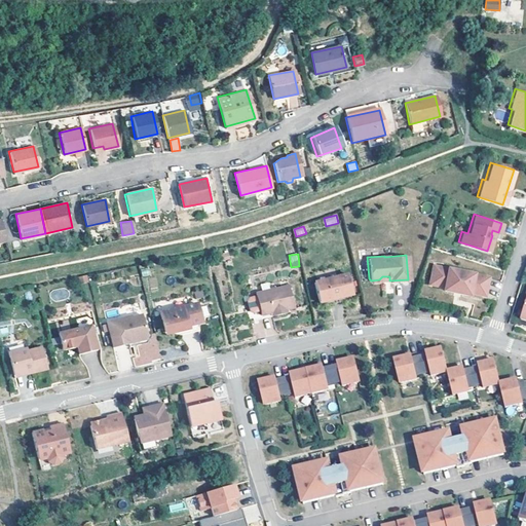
[(439,265),(431,264),(427,282),(435,284),(439,265)]
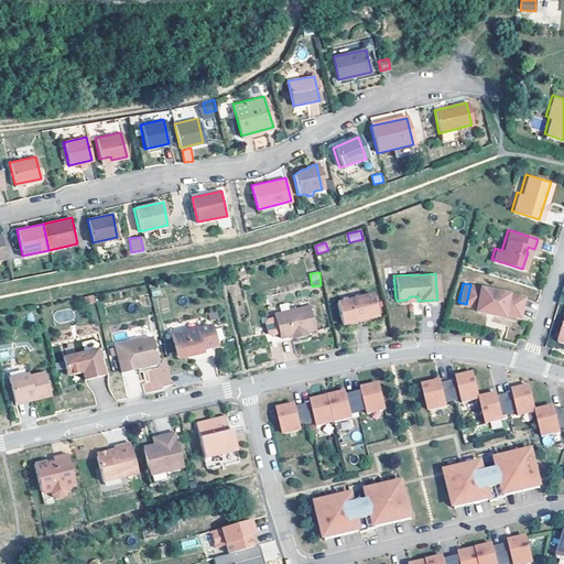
[(521,295),(470,284),(466,304),(475,305),(474,310),(500,314),(501,311),(518,315),(521,295)]
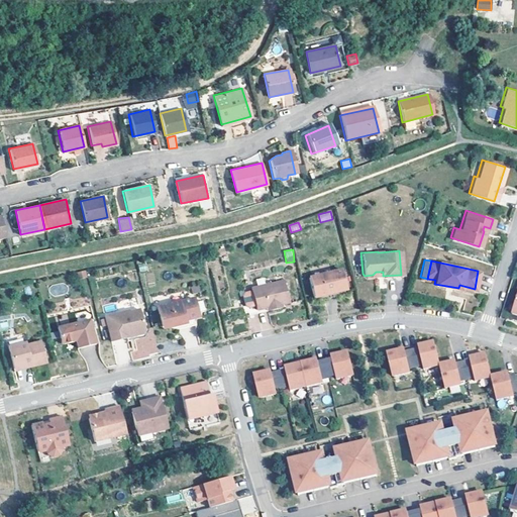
[(148,270),(145,262),(137,264),(139,273),(148,270)]
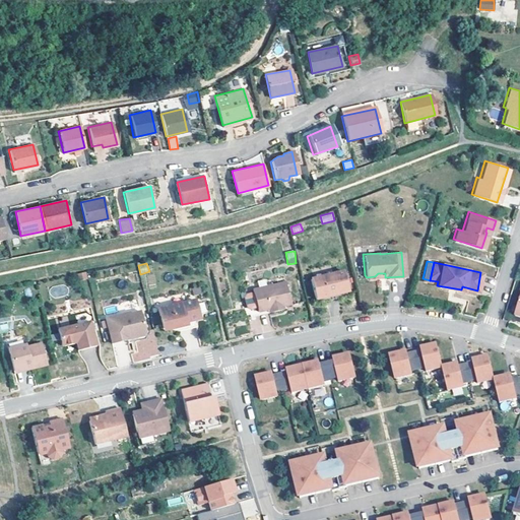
[(340,269),(308,277),(312,298),(345,289),(340,269)]
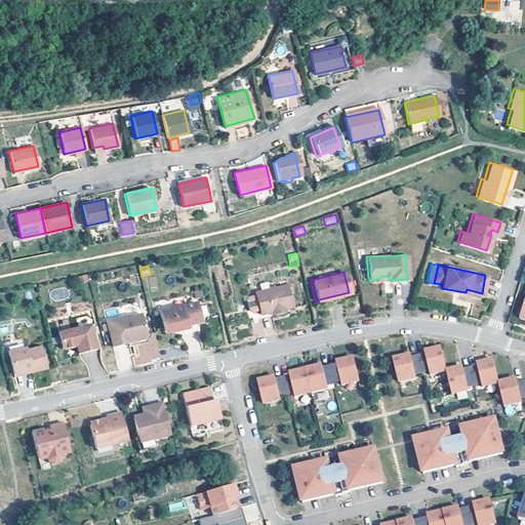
[(271,286),(240,293),(245,316),(288,306),(284,285),(271,288),(271,286)]
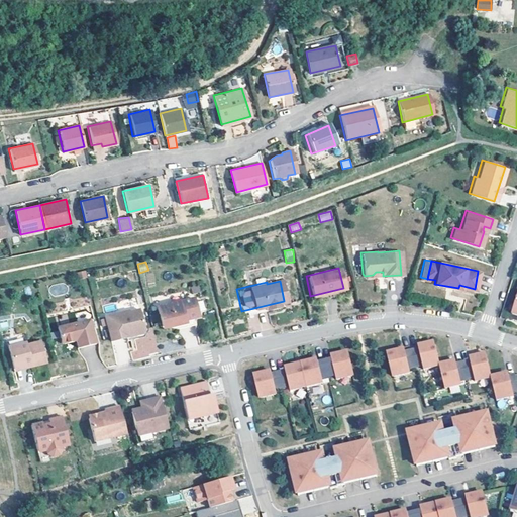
[(190,296),(153,305),(158,323),(172,320),(173,323),(182,321),(181,318),(190,315),(195,314),(190,296)]
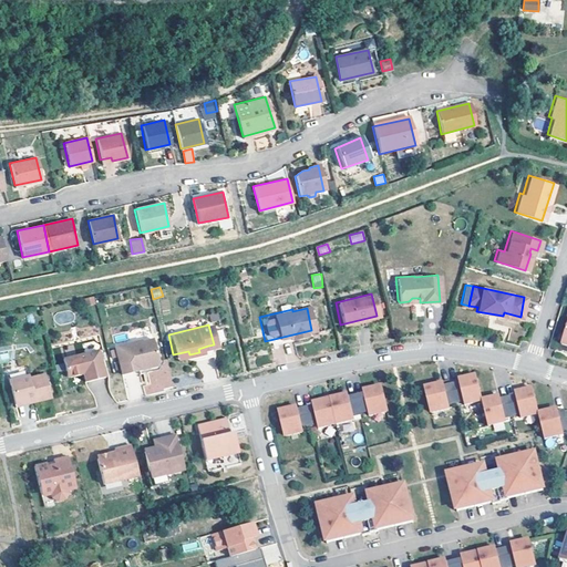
[(151,363),(153,359),(147,337),(137,339),(136,337),(111,343),(117,371),(134,368),(135,371),(145,369),(145,364),(151,363)]
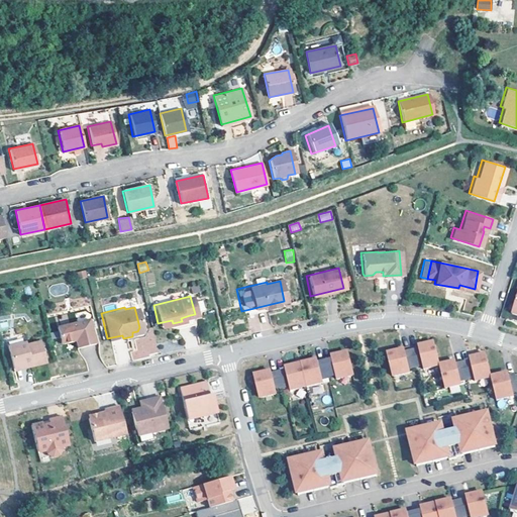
[(182,321),(173,323),(173,327),(192,323),(190,315),(181,318),(182,321)]
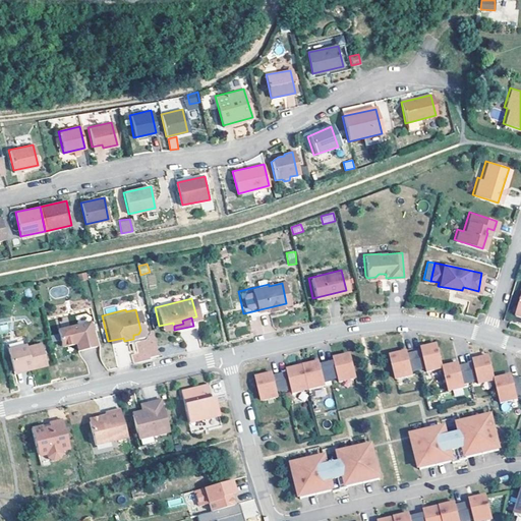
[(87,320),(54,327),(58,345),(72,341),(74,349),(93,344),(87,320)]
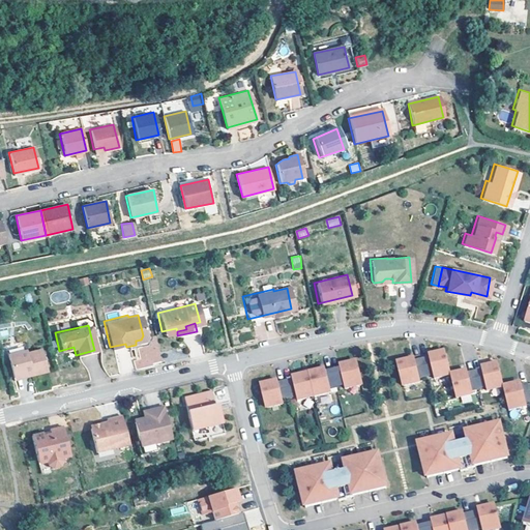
[(135,359),(135,365),(155,364),(153,346),(138,347),(139,359),(135,359)]
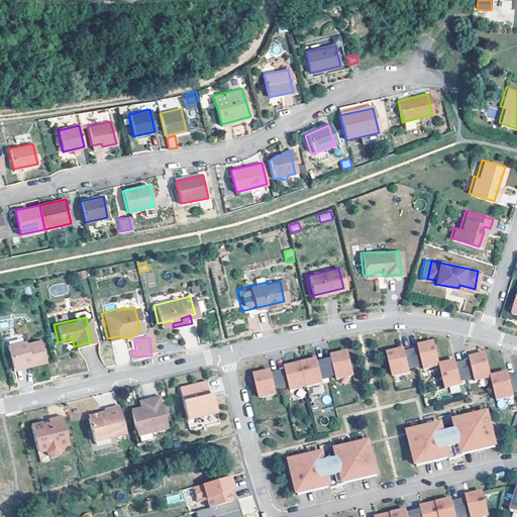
[(21,340),(3,344),(9,367),(26,363),(27,365),(41,362),(36,339),(22,342),(21,340)]
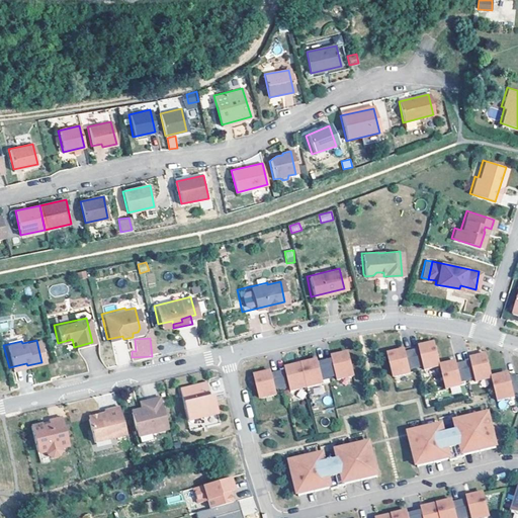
[(403,348),(386,352),(392,375),(409,371),(408,367),(421,364),(422,367),(438,363),(433,341),(416,345),(417,347),(403,350),(403,348)]
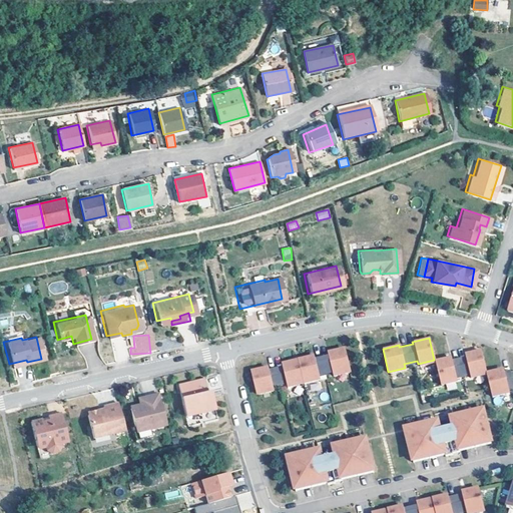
[(266,366),(248,370),(254,393),(271,389),(270,386),(284,383),(285,386),(301,382),(317,378),(316,375),(330,371),(331,375),(347,371),(342,348),(325,352),(326,354),(312,358),(312,355),(295,359),(279,363),(280,365),(266,369),(266,366)]
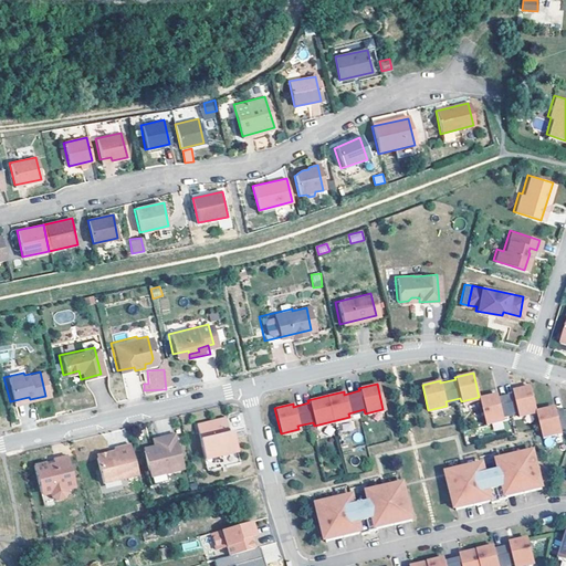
[(496,392),(479,397),(485,423),(503,419),(502,415),(513,411),(514,416),(535,410),(530,385),(507,390),(509,394),(498,396),(496,392)]
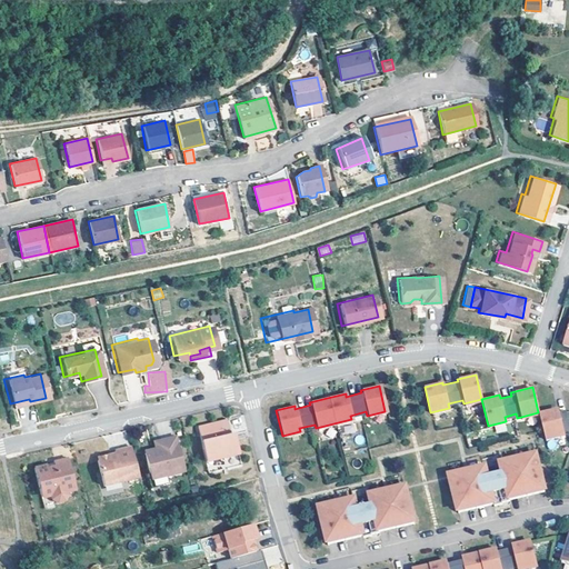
[(556,408),(538,412),(545,438),(562,433),(561,430),(568,427),(565,409),(557,411),(556,408)]
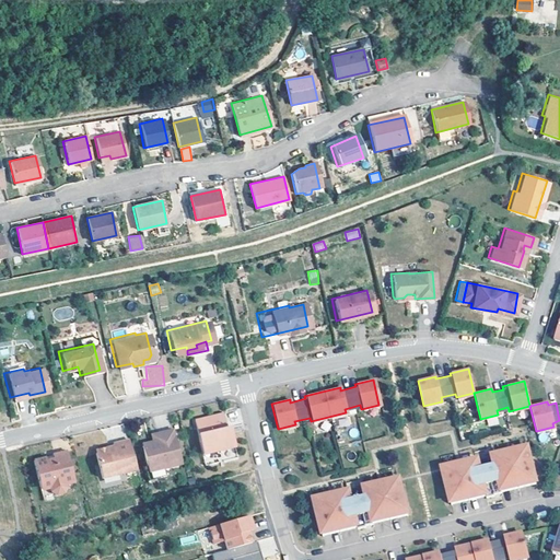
[(219,411),(190,419),(196,440),(205,438),(208,452),(231,445),(226,426),(222,426),(219,411)]
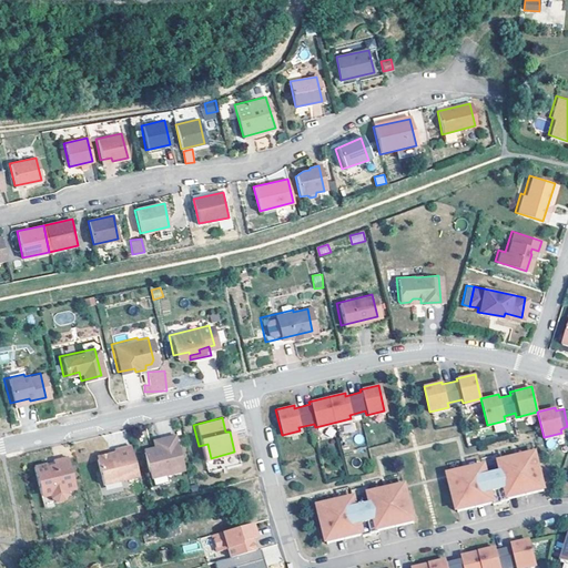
[(163,474),(180,469),(171,434),(154,438),(156,445),(151,446),(140,449),(145,472),(146,477),(163,474)]
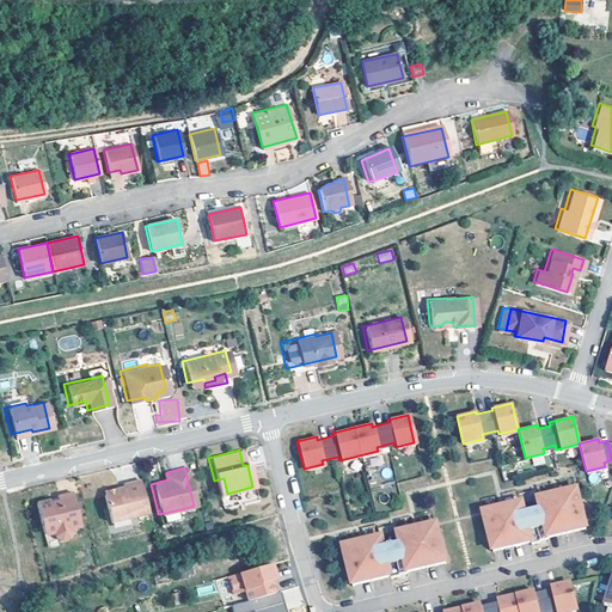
[(102,490),(99,494),(106,521),(144,512),(136,478),(118,483),(120,489),(114,490),(110,488),(102,490)]
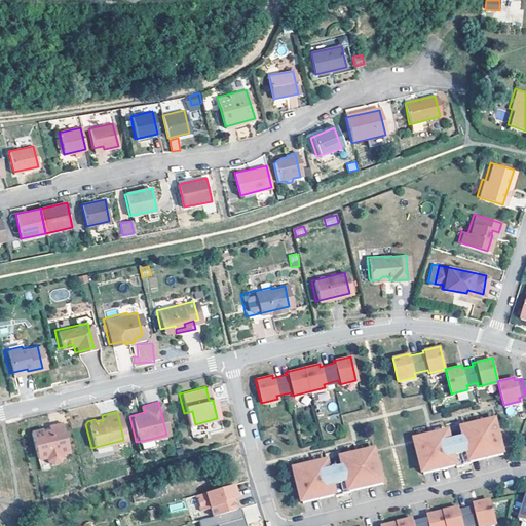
[(192,411),(184,413),(186,426),(195,424),(192,411)]
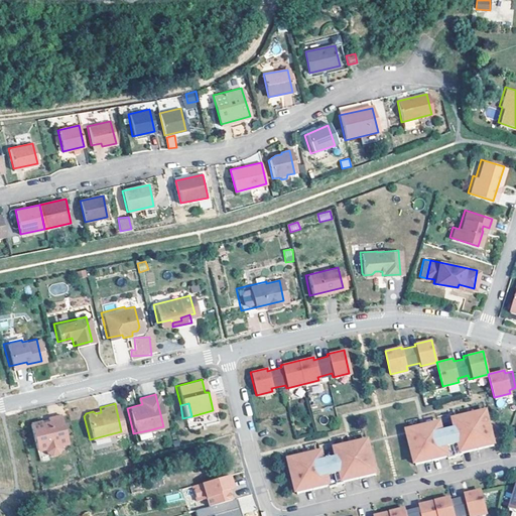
[(484,411),(453,418),(455,426),(461,450),(492,443),(484,411)]
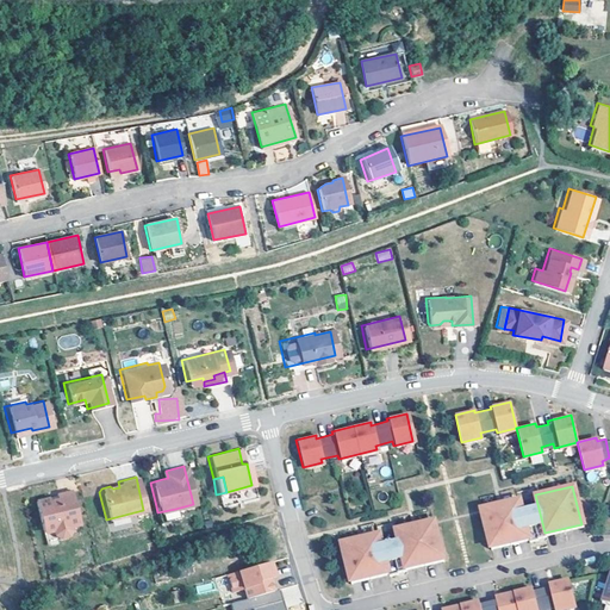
[(44,496),(31,499),(38,528),(43,531),(49,530),(66,526),(73,524),(75,521),(67,490),(51,493),(54,499),(45,500),(44,496)]
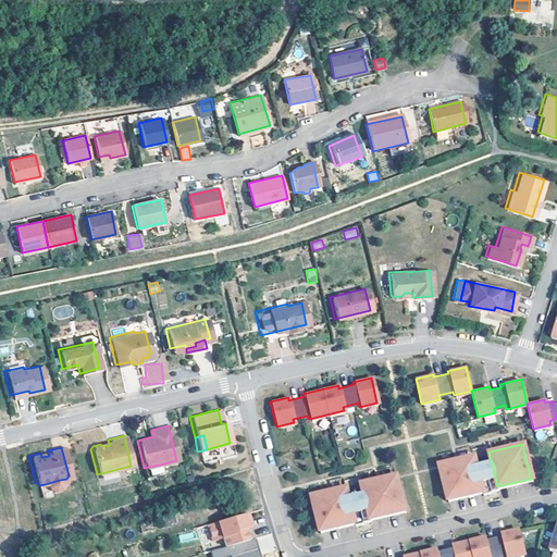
[(474,465),(472,456),(438,465),(446,499),(481,491),(474,465)]
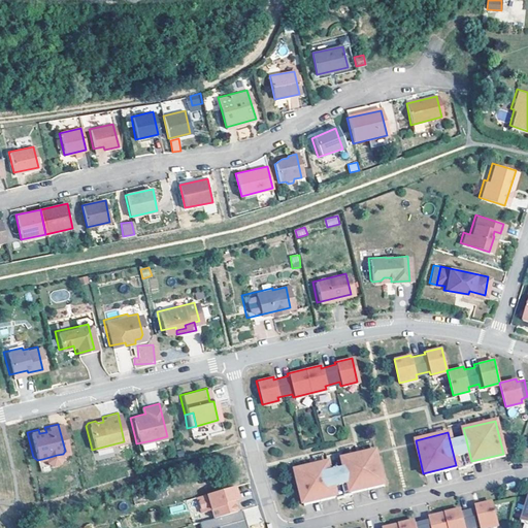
[(465,436),(450,440),(456,465),(471,461),(465,436)]
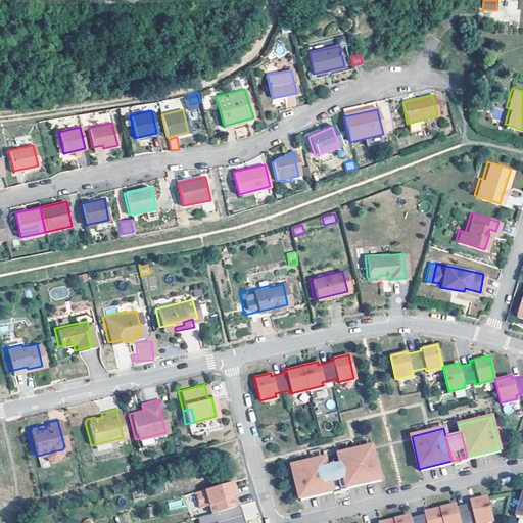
[(135,439),(134,434),(131,434),(135,447),(151,443),(150,436),(135,439)]
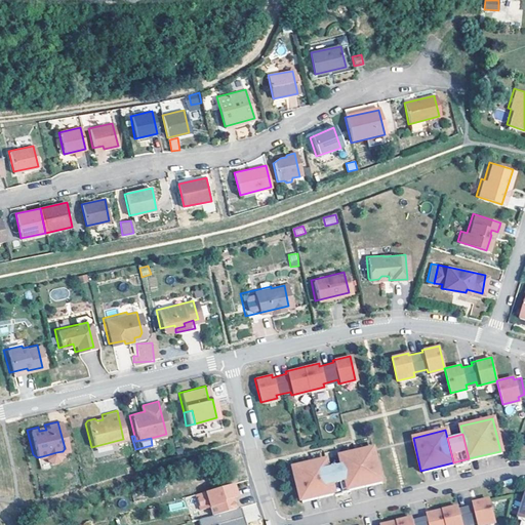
[(371,447),(337,455),(339,463),(347,488),(379,480),(371,447)]
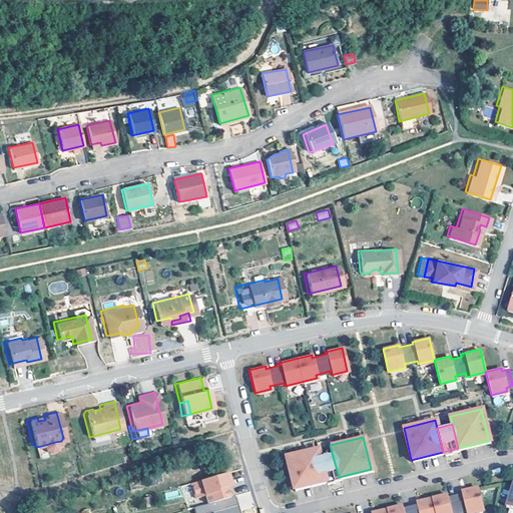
[(55,442),(41,446),(42,449),(47,452),(53,451),(56,445),(55,442)]
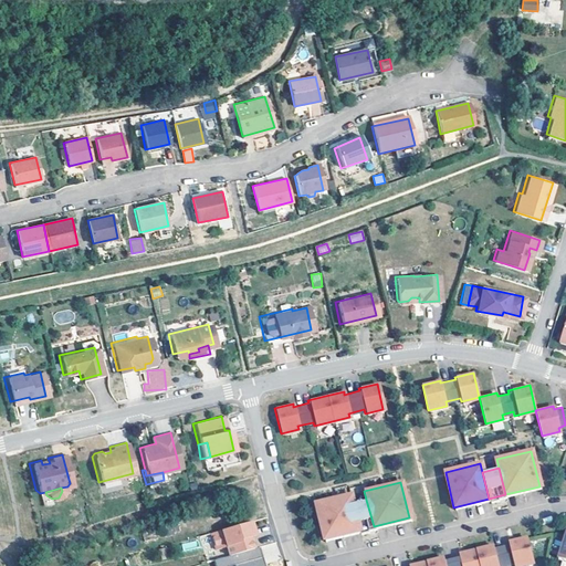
[(348,495),(313,503),(323,538),(357,531),(350,504),(348,495)]
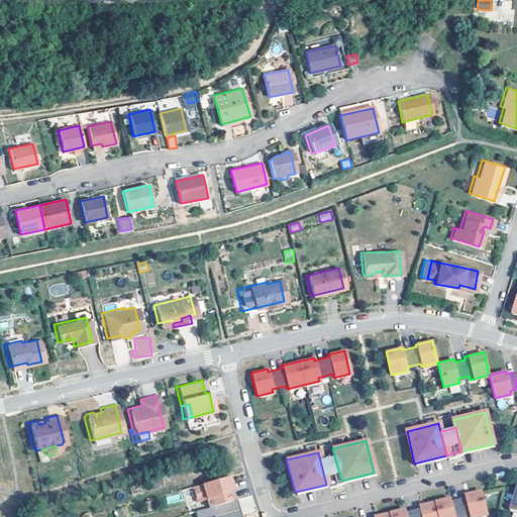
[(334,456),(320,460),(326,485),(341,481),(334,456)]
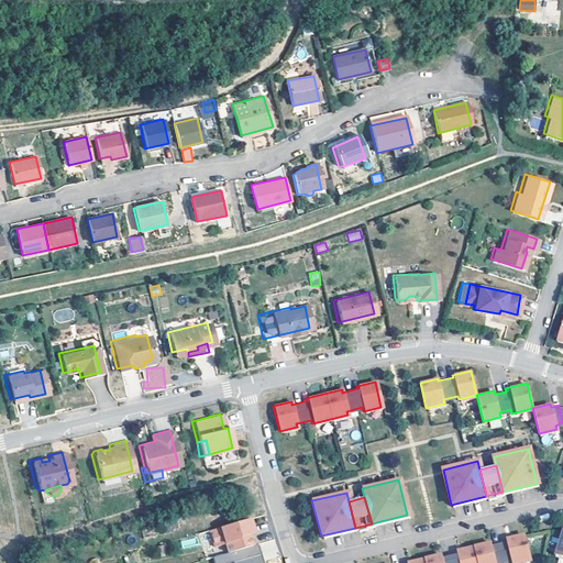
[(247,517),(207,529),(211,543),(222,540),(224,549),(249,542),(245,530),(244,526),(250,525),(247,517)]
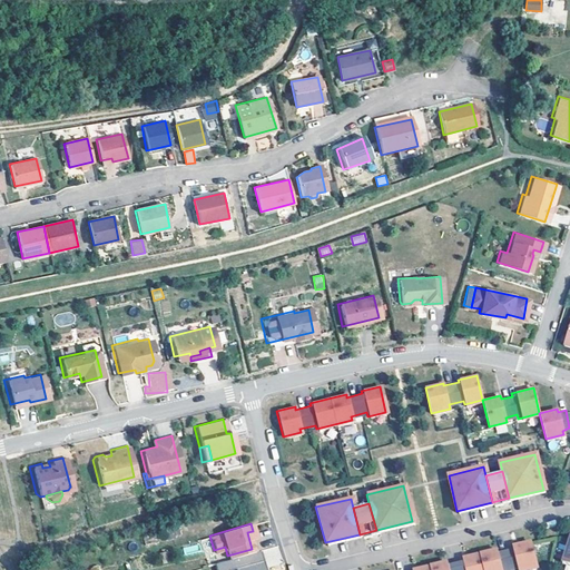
[(569,528),(560,560),(569,562),(569,528)]
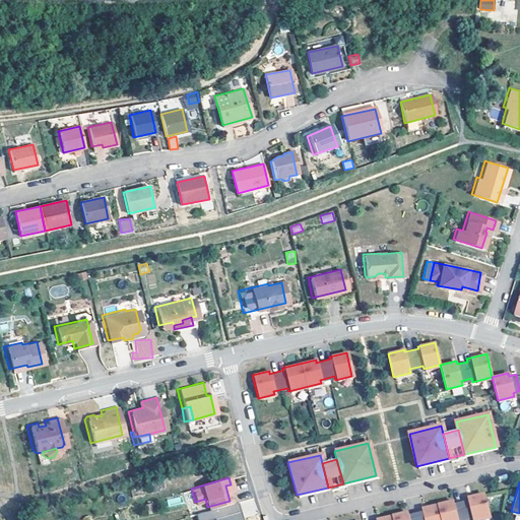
[(462,519),(469,518),(469,519),(478,519),(486,518),(481,494),(464,498),(465,501),(451,504),(451,502),(419,509),(419,512),(406,515),(405,513),(375,519),(462,519)]
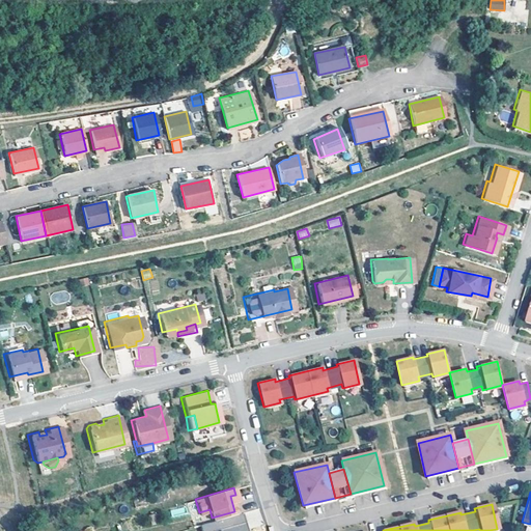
[(246,513),(251,528),(263,523),(258,508),(246,513)]
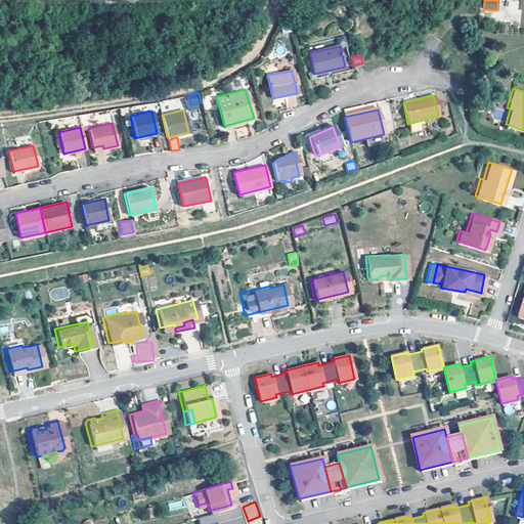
[(245,523),(242,507),(199,518),(200,523),(210,523),(218,522),(218,523),(245,523)]
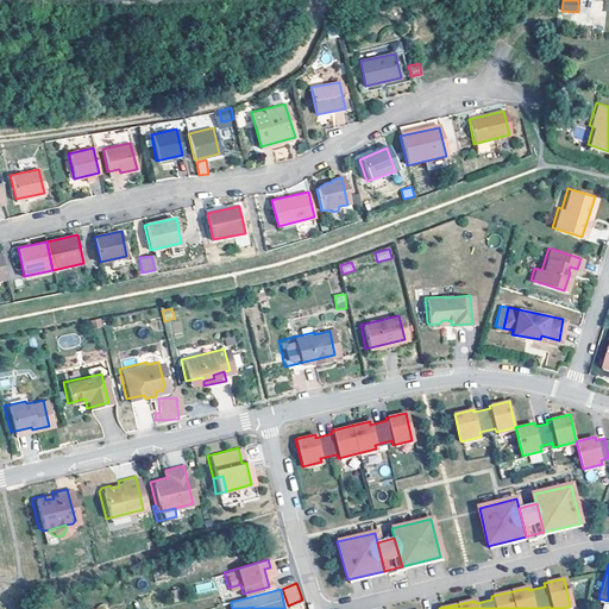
All buildings are outlined.
